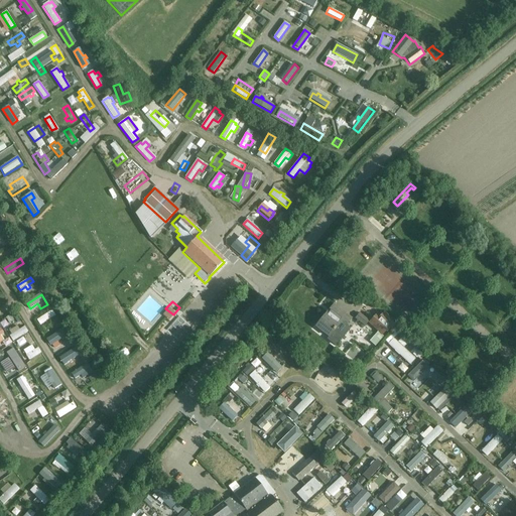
[(341,321),(345,326),(351,318),(334,305),(315,327),(329,337),(341,321)]
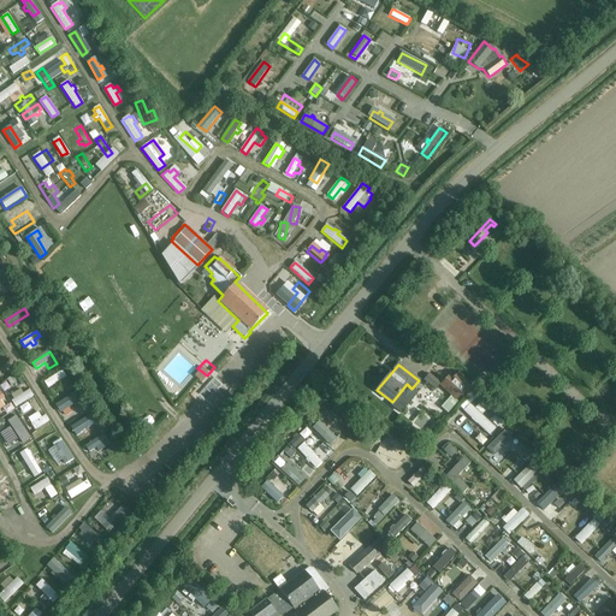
[(61,371),(43,383),(48,389),(60,380),(63,384),(66,381),(64,378),(66,377),(61,371)]
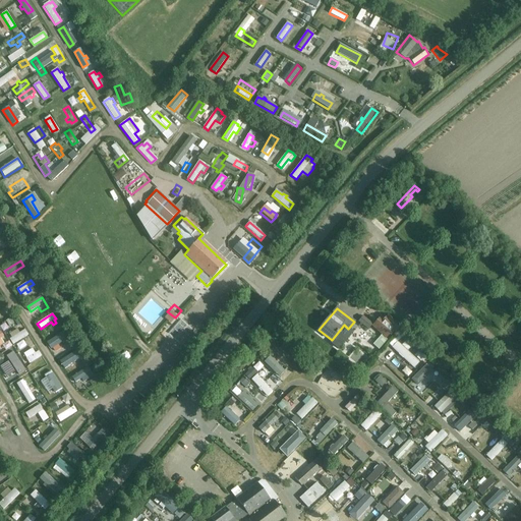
[(391,336),(400,326),(388,315),(384,320),(381,316),(379,320),(377,319),(373,322),(374,324),(371,327),(386,340),(390,335),(391,336)]
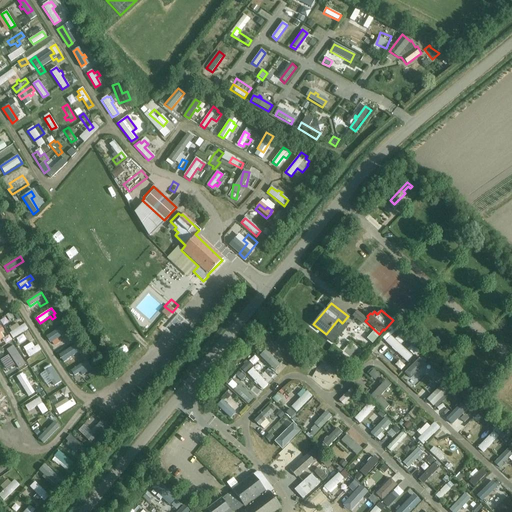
[(12,339),(28,329),(24,324),(17,329),(16,326),(10,329),(12,332),(9,334),(12,339)]
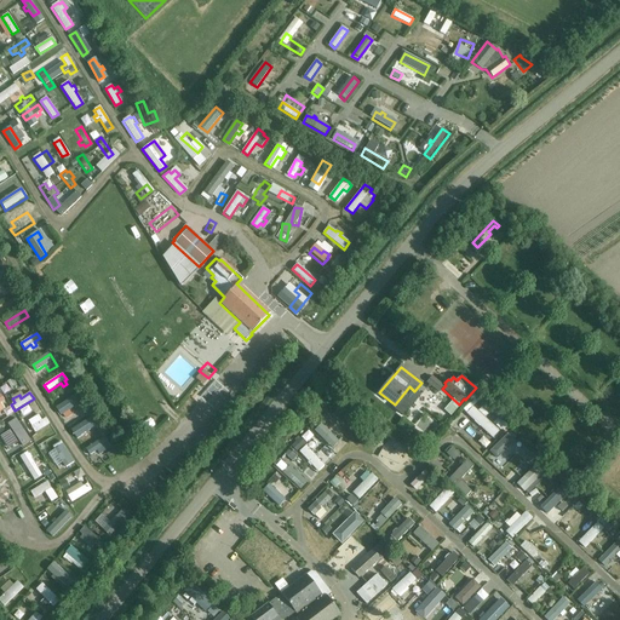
[(81,392),(57,408),(61,415),(85,399),(81,392)]
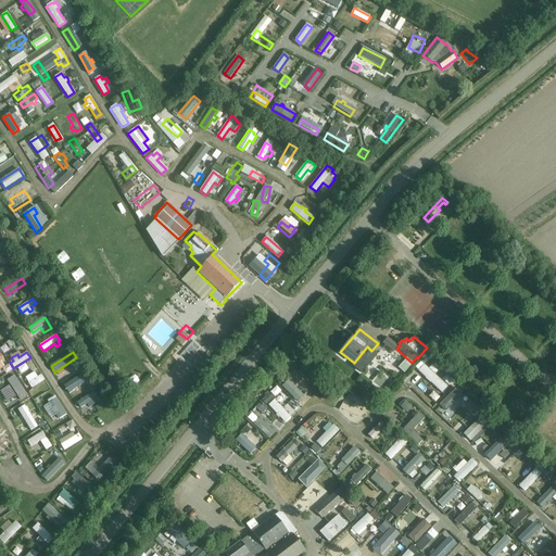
[(303,358),(298,362),(305,373),(311,369),(303,358)]
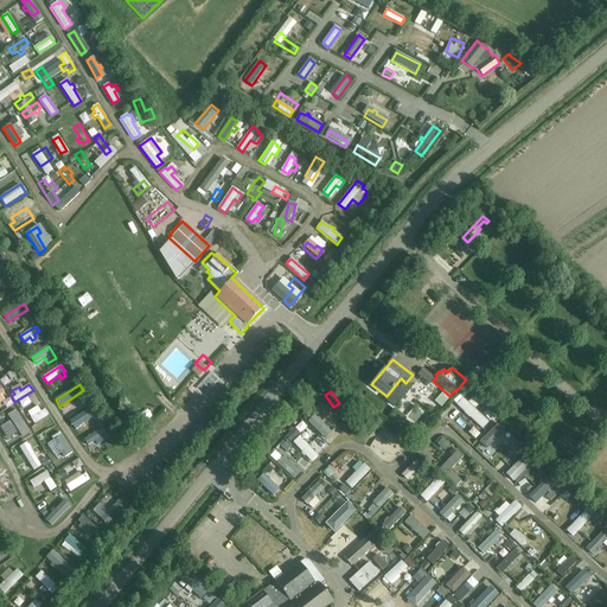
[(443,393),(435,402),(441,408),(449,398),(443,393)]
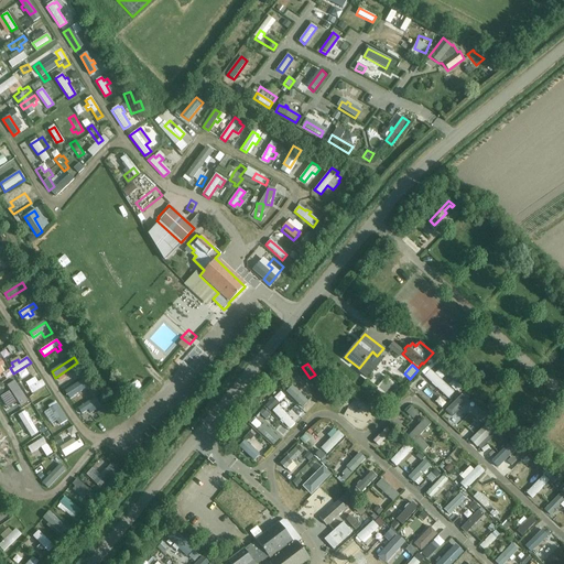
[(431,383),(448,399),(454,392),(436,377),(431,383)]
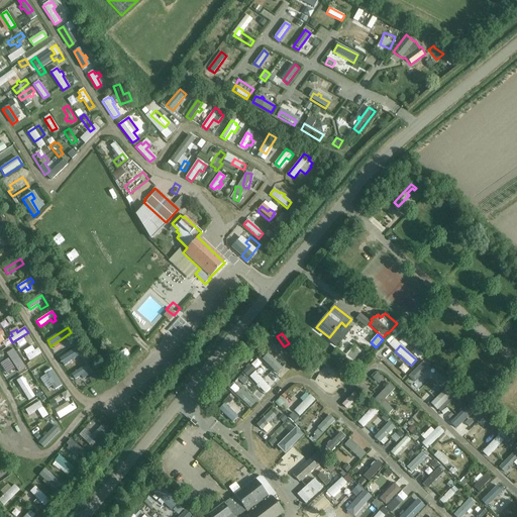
[(0,362),(13,353),(10,348),(0,354),(0,362)]
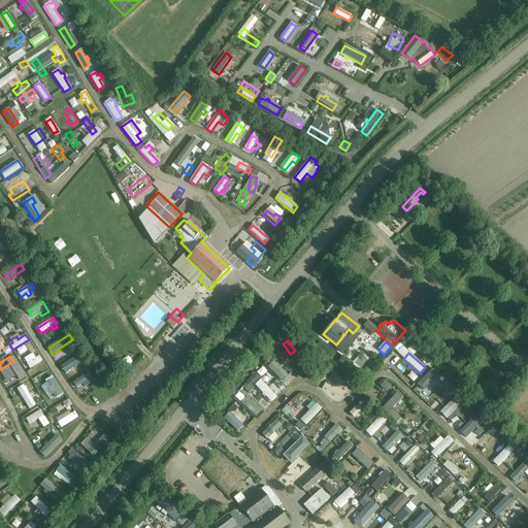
[(26,371),(41,361),(39,356),(23,366),(26,371)]
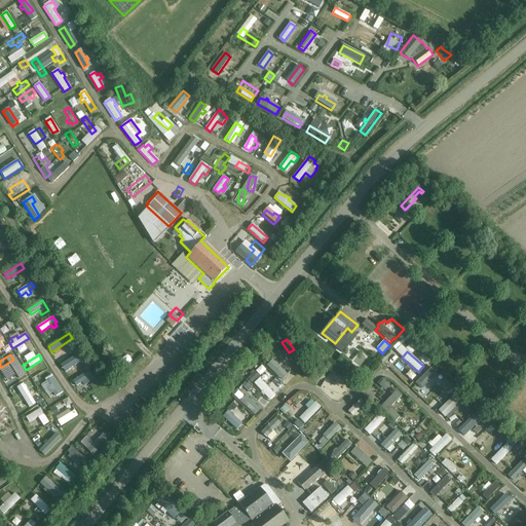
[(75,357),(63,366),(66,370),(69,368),(71,371),(78,366),(76,364),(79,362),(75,357)]
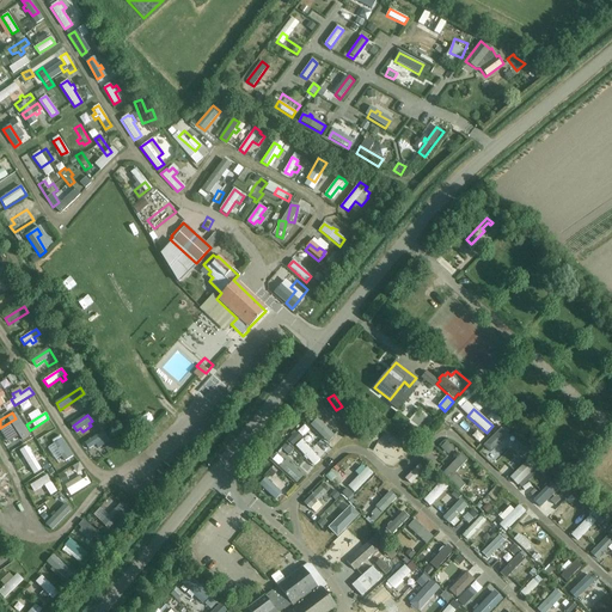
[(312,428),(330,445),(335,439),(323,428),(325,424),(319,420),(312,428)]
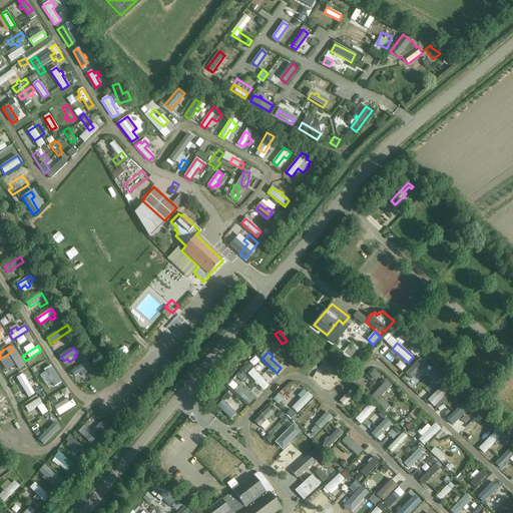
[(415,381),(432,367),(424,356),(406,370),(415,381)]
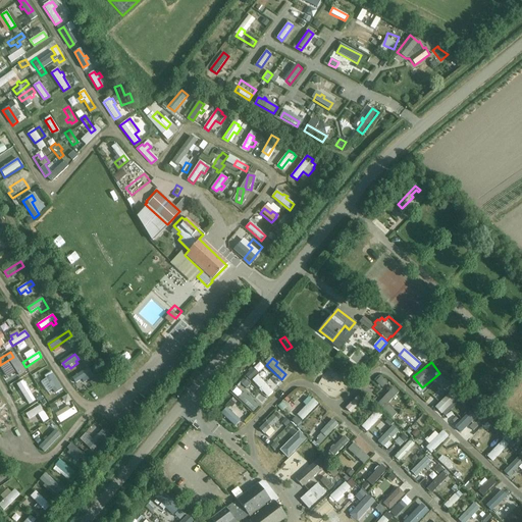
[(19,367),(6,377),(9,381),(13,379),(15,382),(20,379),(17,376),(23,371),(22,371),(25,369),(22,365),(19,367)]
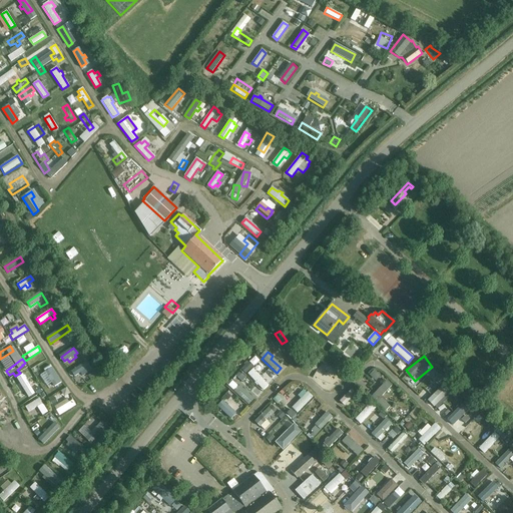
[(86,362),(71,372),(74,377),(84,371),(86,373),(90,371),(88,368),(89,367),(86,362)]
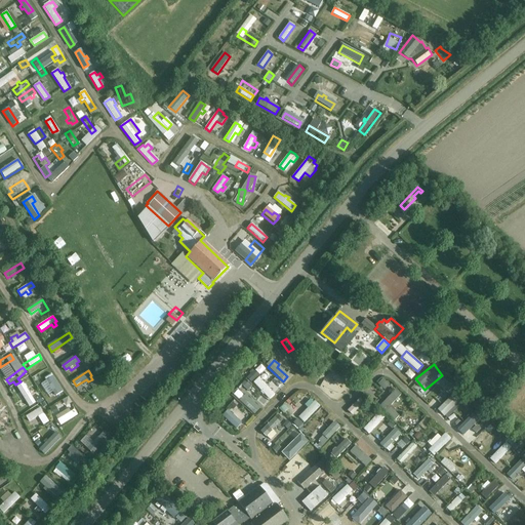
[(39,389),(54,379),(51,373),(46,377),(44,373),(38,377),(40,380),(35,384),(39,389)]
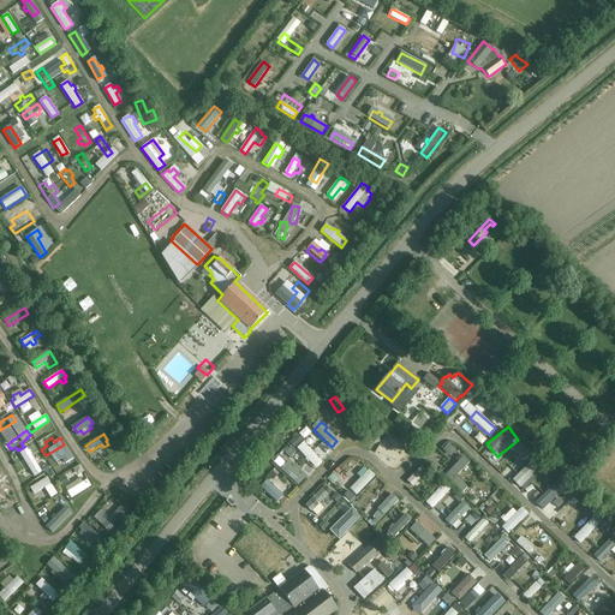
[(298,451),(315,469),(320,463),(303,445),(298,451)]
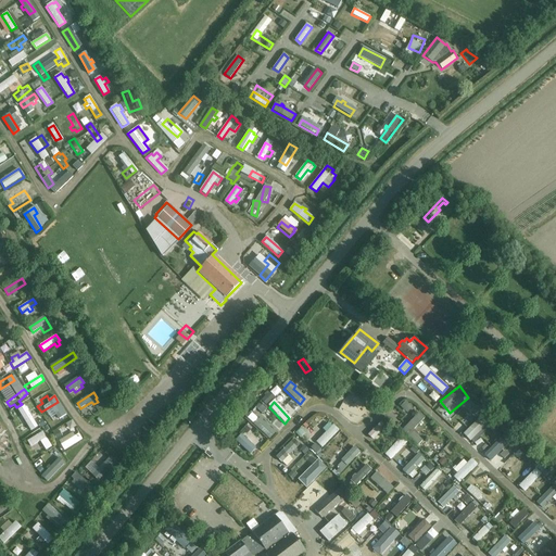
[(412,407),(405,402),(400,407),(407,414),(412,407)]
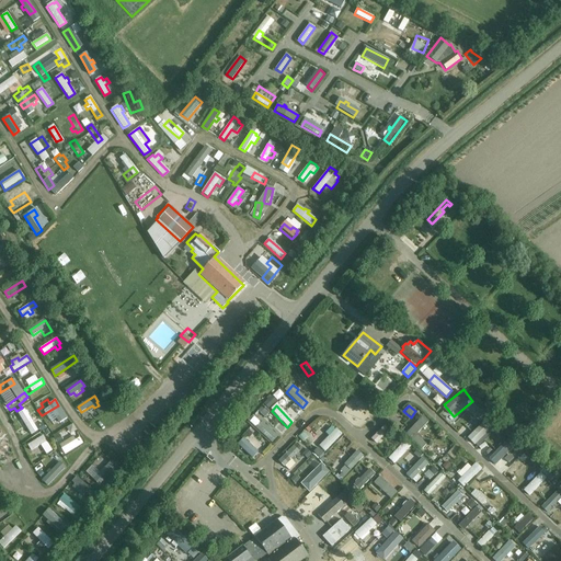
[(454,427),(471,410),(467,405),(449,423),(454,427)]
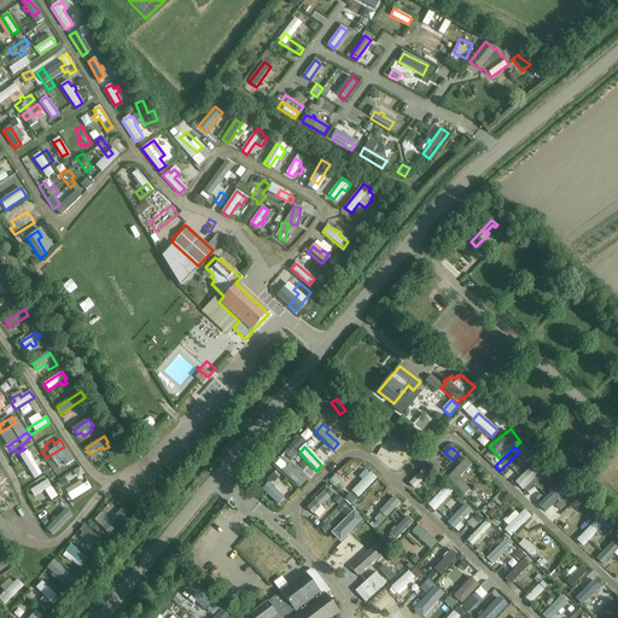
[(528,459),(540,453),(536,447),(525,453),(528,459)]
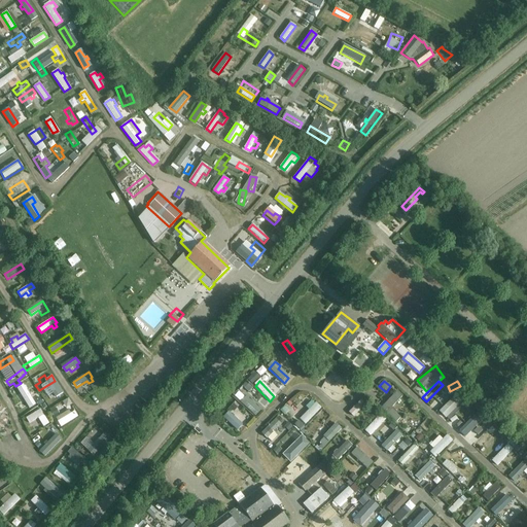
[(30,389),(16,398),(20,403),(23,401),(25,403),(29,401),(27,398),(34,393),(30,389)]
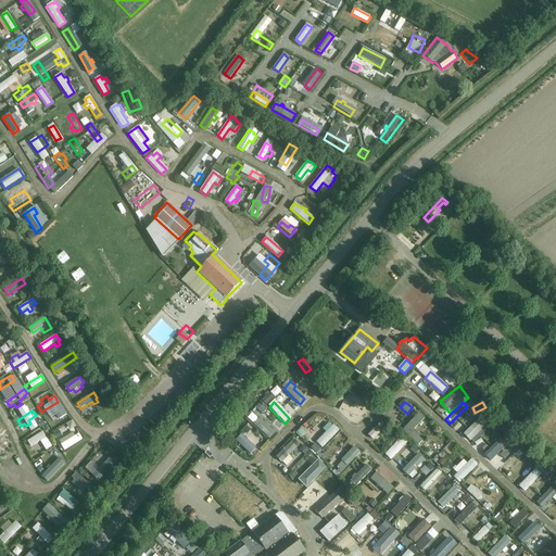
[(402,431),(418,445),(424,440),(414,430),(425,418),(419,413),(402,431)]
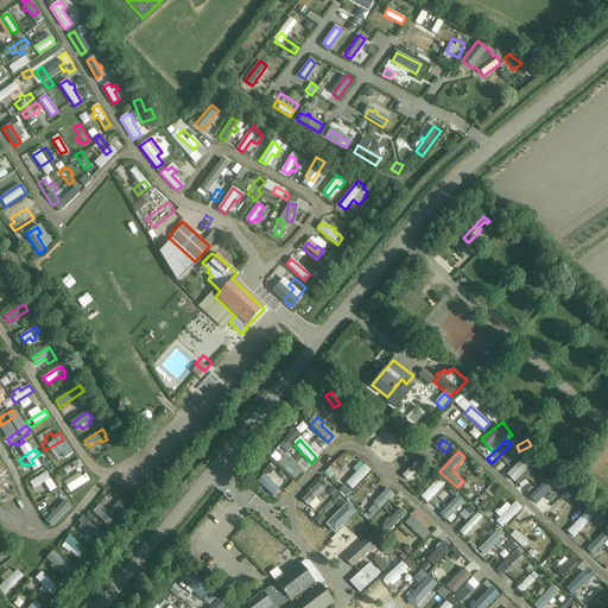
[(55,472),(75,460),(70,454),(62,460),(59,457),(57,458),(58,461),(51,466),(55,472)]
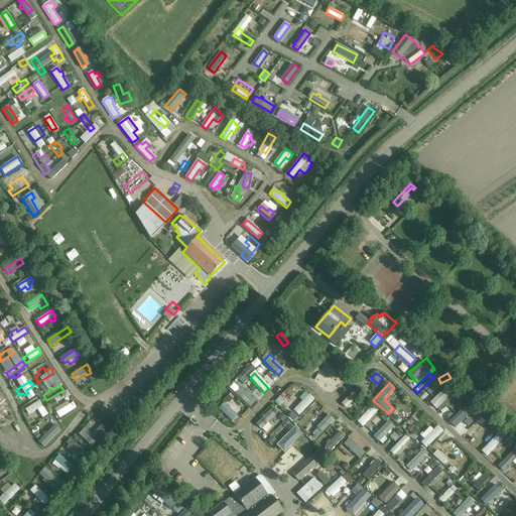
[(286,387),(280,395),(290,402),(299,389),(296,387),(293,392),(286,387)]
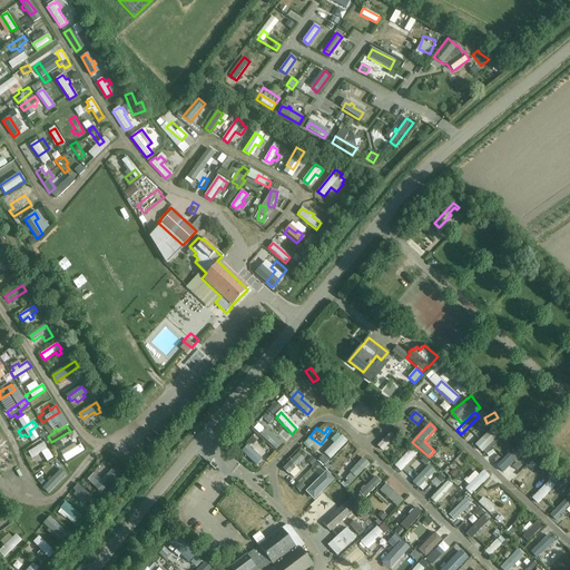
[(479,451),(494,435),(490,431),(474,446),(479,451)]
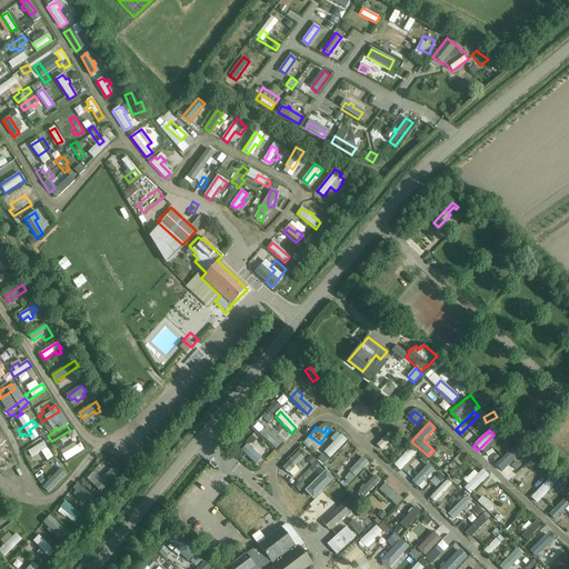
[(280,445),(267,431),(261,437),(276,449),(280,445)]
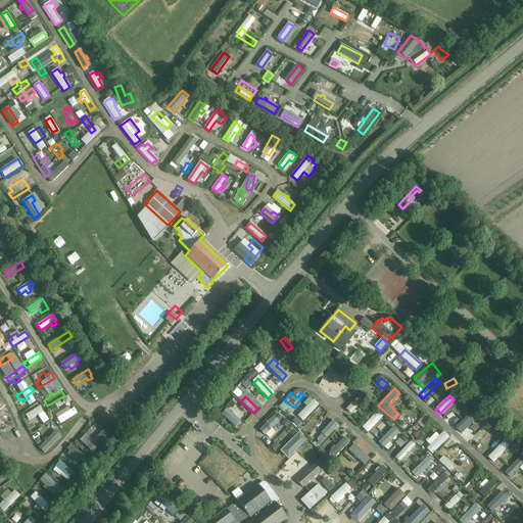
[(350,414),(363,401),(359,396),(346,410),(350,414)]
